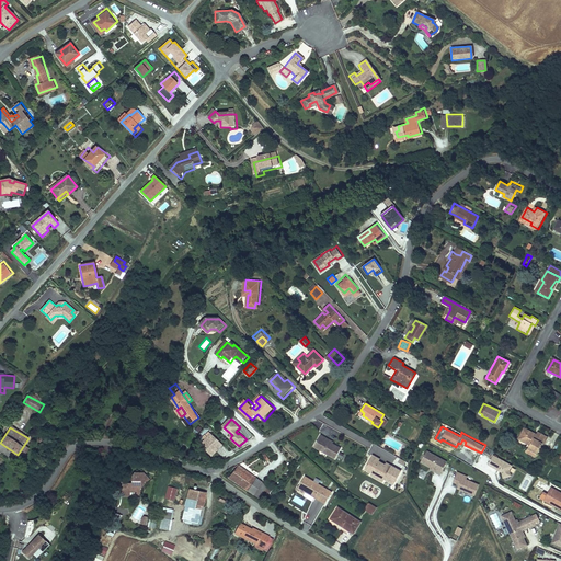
[(518,437),(528,443),(525,450),(535,456),(541,443),(544,444),(547,436),(536,431),(535,433),(524,427),(518,437)]
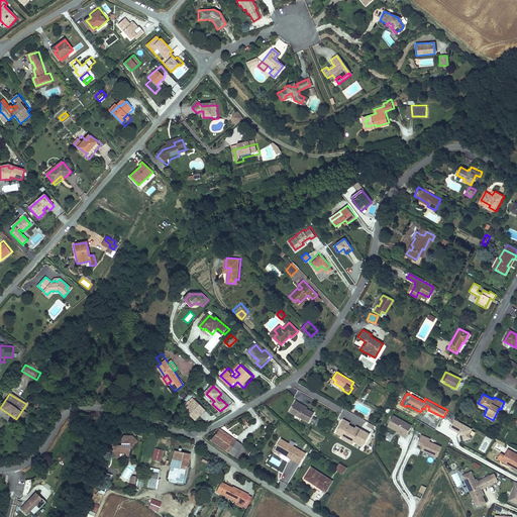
[(295,401),(289,412),(309,422),(314,413),(306,409),(299,405),(300,404),(295,401)]
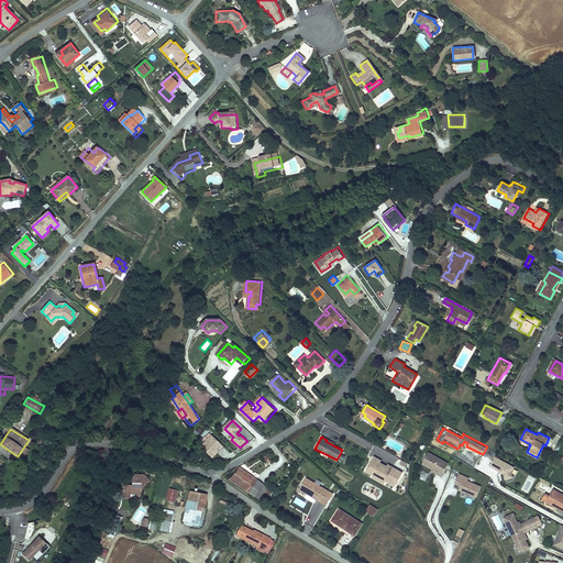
[(217,451),(220,448),(221,449),(224,445),(214,438),(211,440),(209,439),(201,448),(213,457),(218,452),(217,451)]
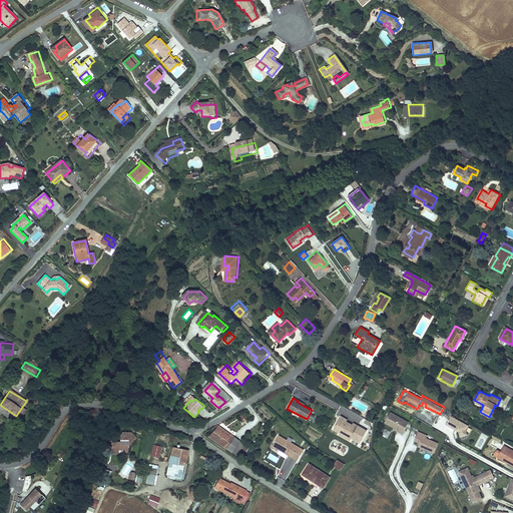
[(417,409),(404,402),(403,404),(416,410),(417,409)]
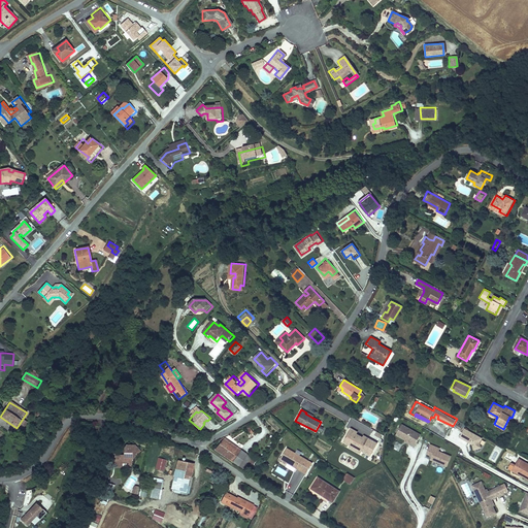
[(23,419),(17,428),(22,429),(27,421),(23,419)]
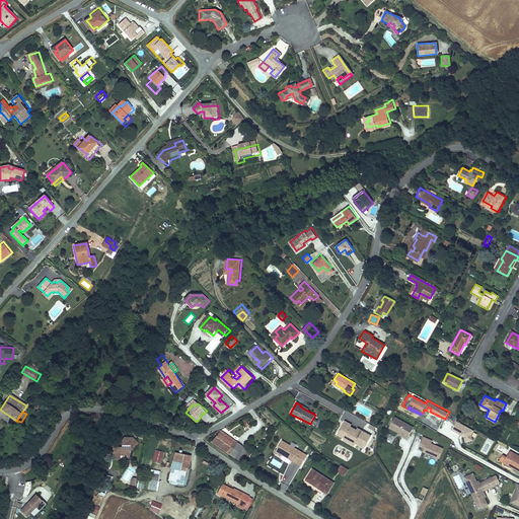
[(415,426),(396,416),(391,426),(399,431),(404,434),(403,436),(408,438),(415,426)]
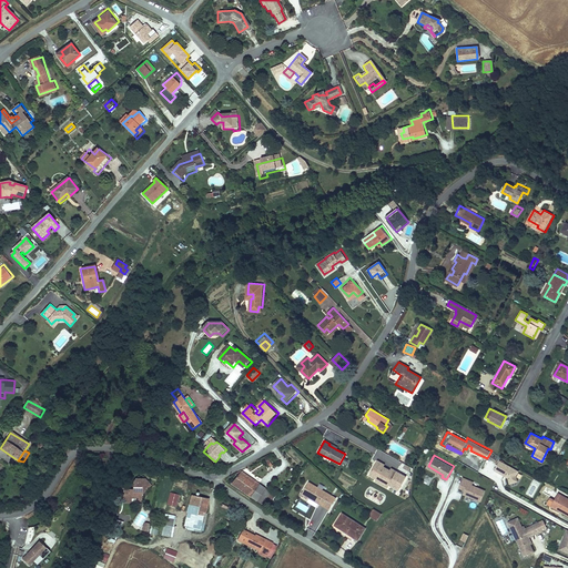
[(377,459),(369,473),(377,477),(376,479),(382,483),(383,479),(391,483),(399,488),(407,475),(397,470),(396,472),(391,469),(384,466),(385,464),(377,459)]
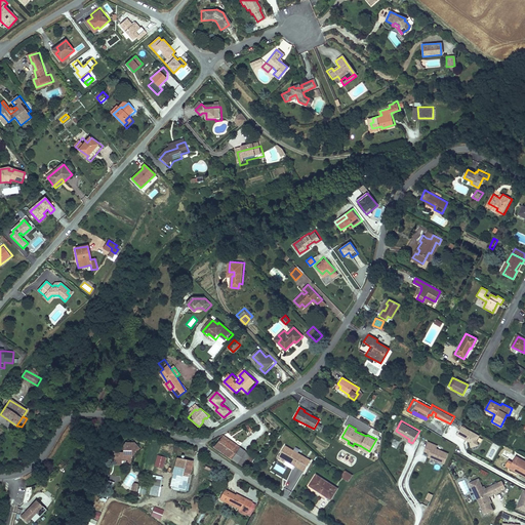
[(462,426),(457,434),(468,439),(469,438),(470,439),(471,441),(472,446),(479,444),(478,439),(480,435),(462,426)]
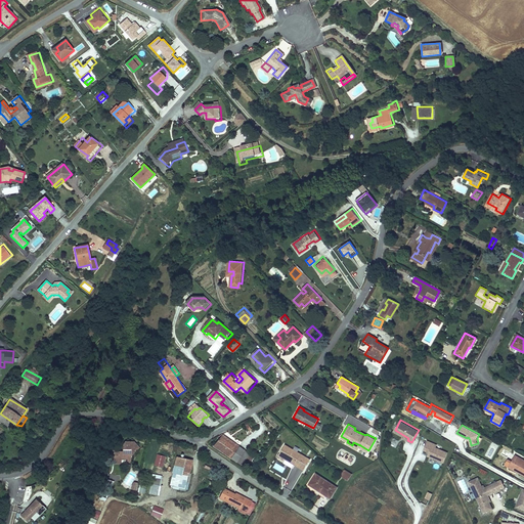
[(217,437),(212,445),(220,449),(243,464),(249,452),(222,435),(220,439),(217,437)]
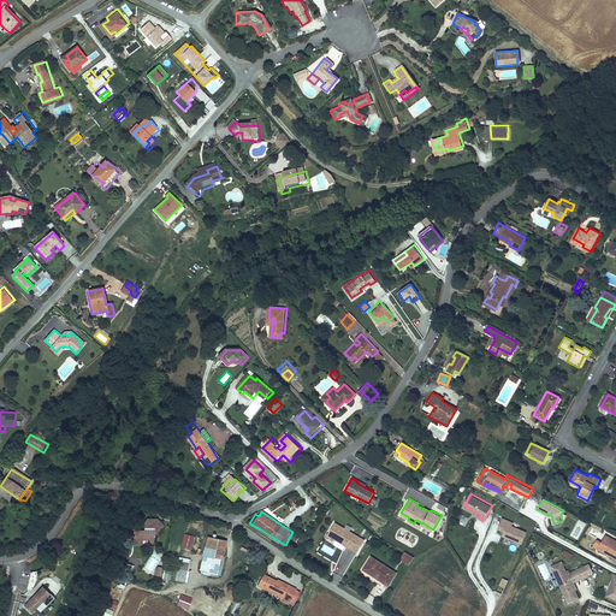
[(155,539),(157,534),(166,527),(167,521),(161,514),(153,514),(149,516),(148,521),(146,523),(138,523),(138,521),(129,517),(125,531),(131,532),(137,532),(136,538),(142,538),(142,542),(150,543),(150,539),(155,539)]
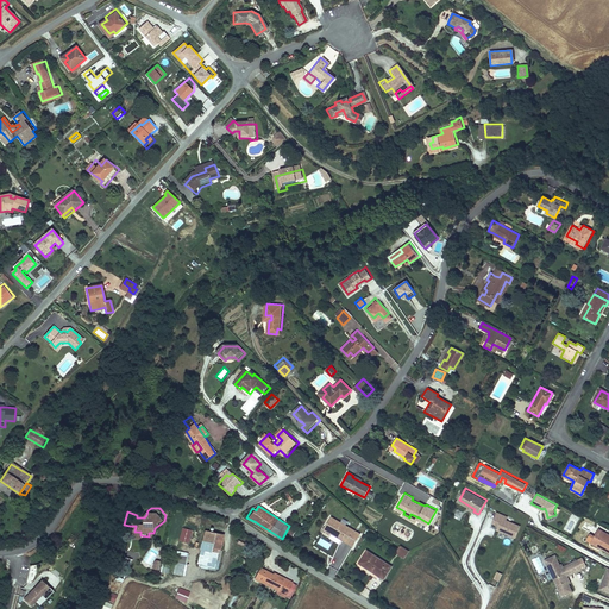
[(515,538),(521,526),(507,520),(508,516),(498,512),(493,522),(497,525),(500,525),(498,528),(497,529),(515,538)]
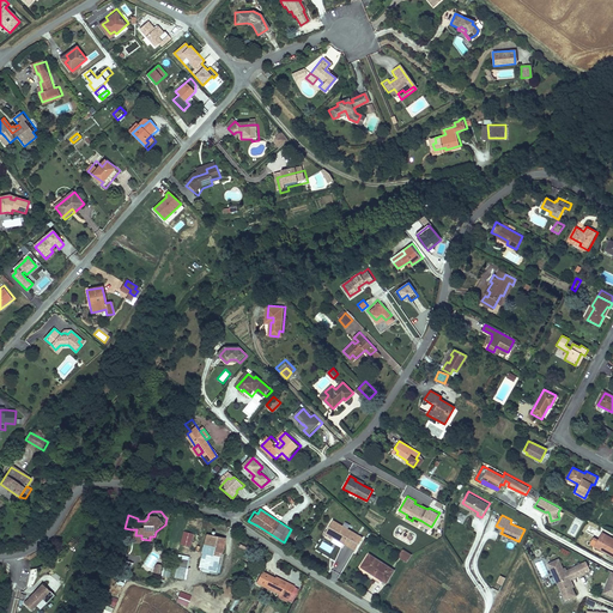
[(333,517),(326,529),(333,534),(334,534),(344,540),(350,545),(356,536),(359,539),(362,535),(333,517)]
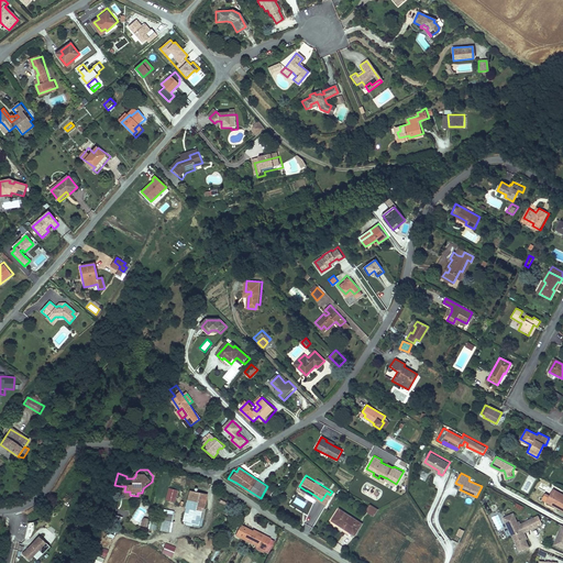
[(188,496),(206,500),(207,494),(194,490),(196,486),(191,485),(188,496)]
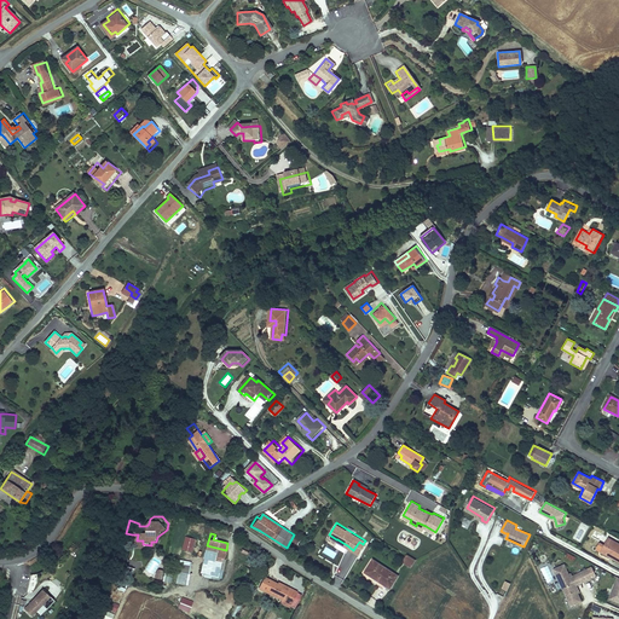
[(618,555),(618,543),(607,537),(600,550),(605,553),(607,549),(618,555)]
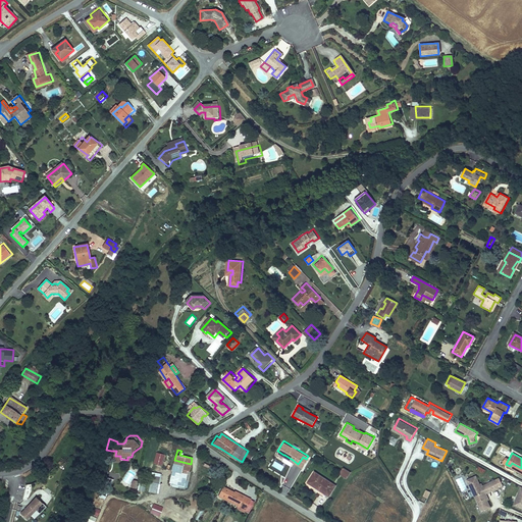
[(302,466),(306,459),(303,457),(298,464),(302,466)]
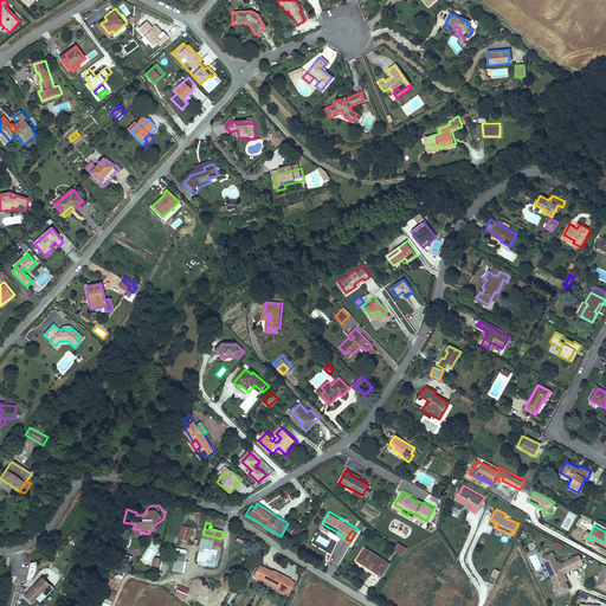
[(219,548),(221,539),(202,534),(198,553),(214,558),(218,548),(219,548)]
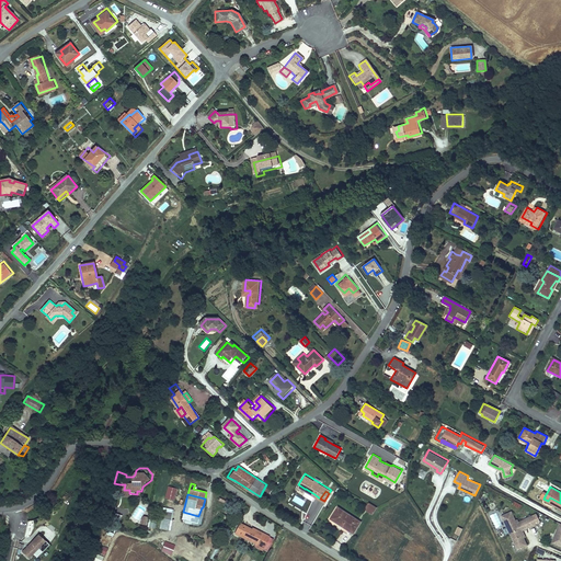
[(176,496),(174,504),(181,506),(184,497),(176,496)]
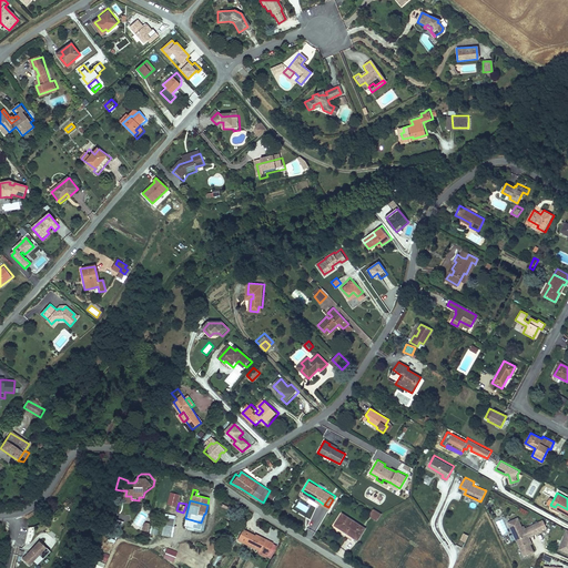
[(567,514),(567,509),(557,504),(555,507),(567,514)]
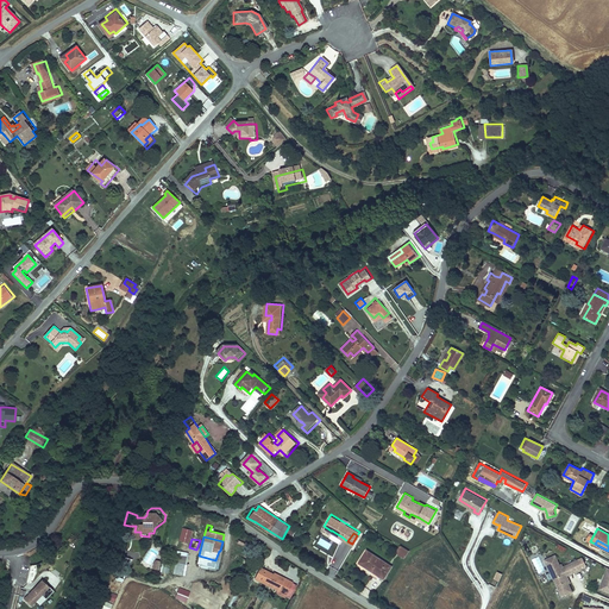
[(394,552),(403,558),(409,548),(399,544),(394,552)]
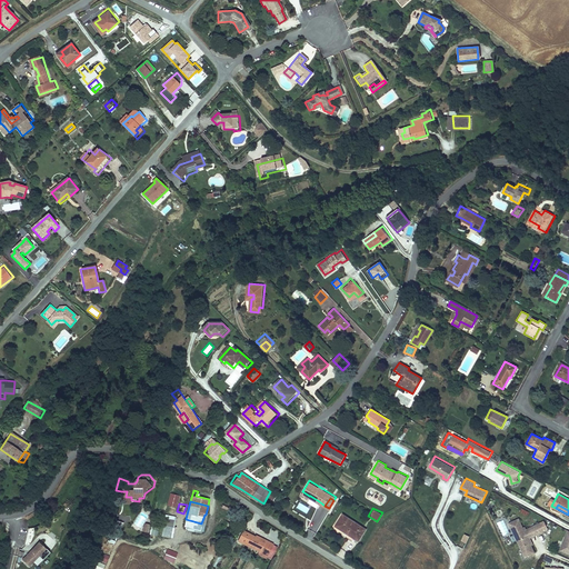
[(172,538),(177,516),(165,513),(160,536),(172,538)]
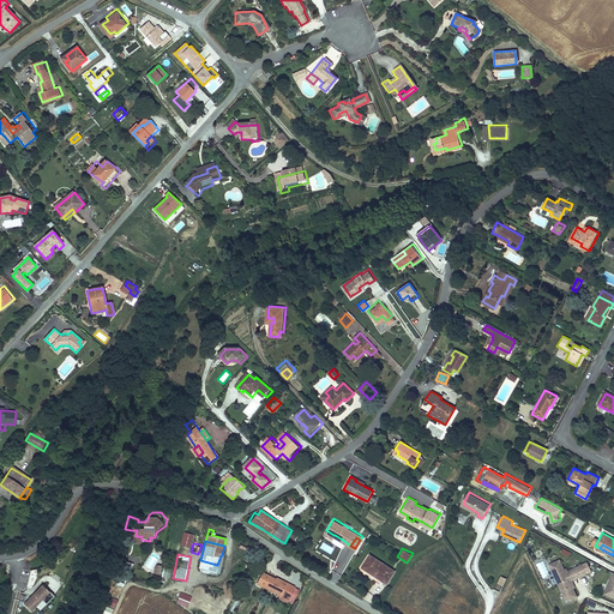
[(368,554),(361,567),(385,582),(393,569),(368,554)]
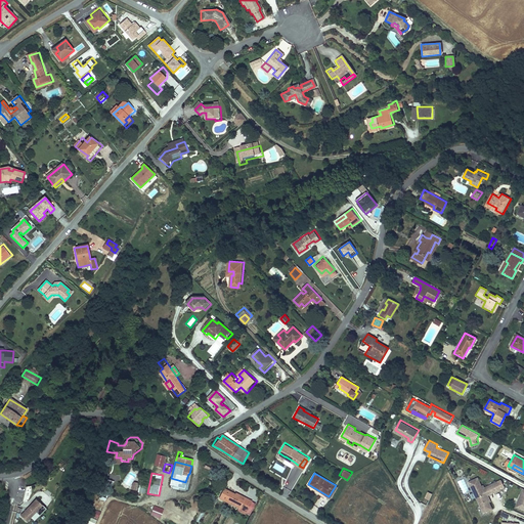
[(487,496),(484,488),(482,489),(481,487),(478,478),(470,482),(474,490),(477,495),(484,513),(491,510),(488,503),(487,498),(488,498),(487,496)]
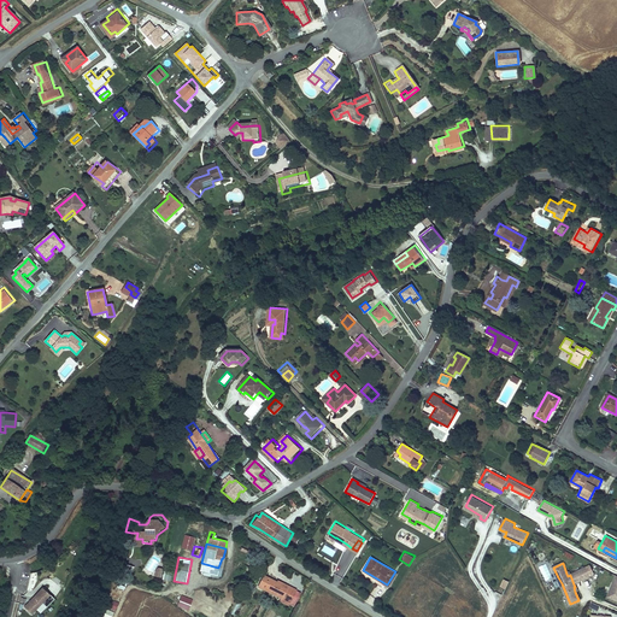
[(592,565),(585,569),(588,577),(595,575),(592,565)]
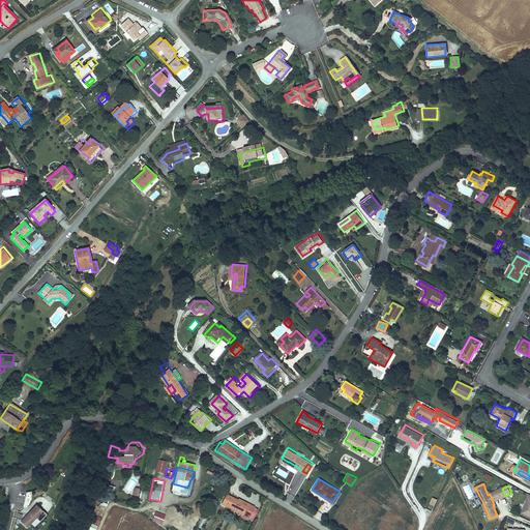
[(505,496),(502,489),(492,493),(495,501),(505,496)]
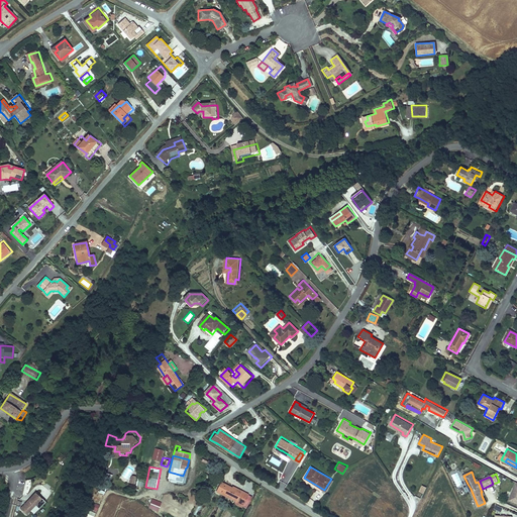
[(234,503),(241,506),(245,499),(248,494),(233,486),(232,488),(221,482),(217,491),(236,500),(234,503)]
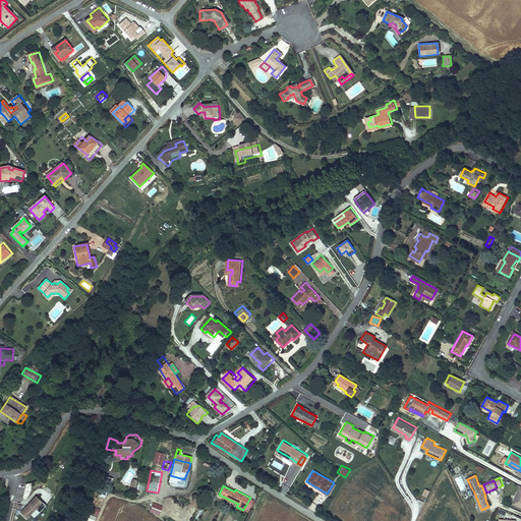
[(520,487),(519,486),(512,504),(520,507),(520,487)]
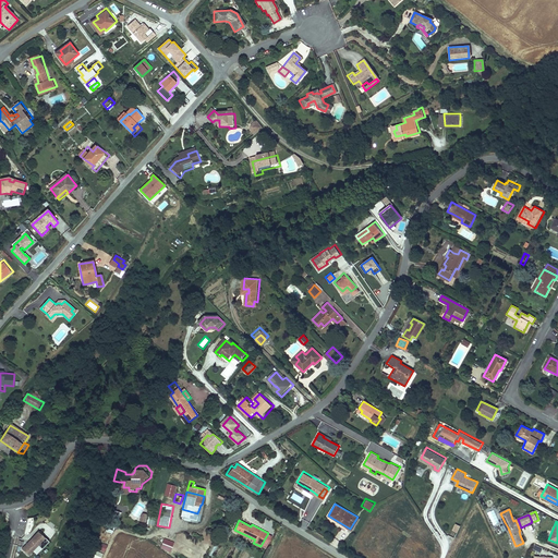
[(39,542),(46,534),(39,528),(23,545),(29,552),(39,542)]
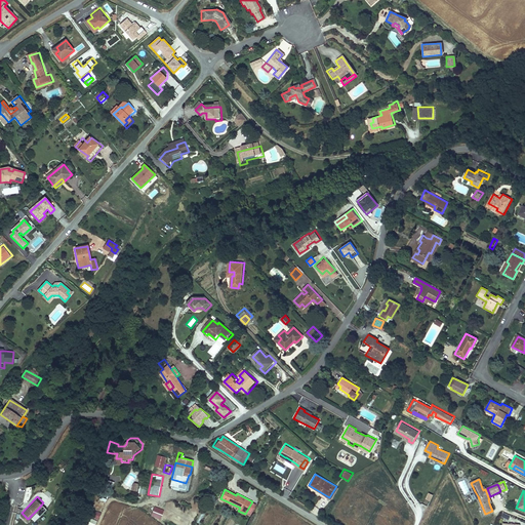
[(40,513),(47,506),(43,502),(37,510),(40,513)]
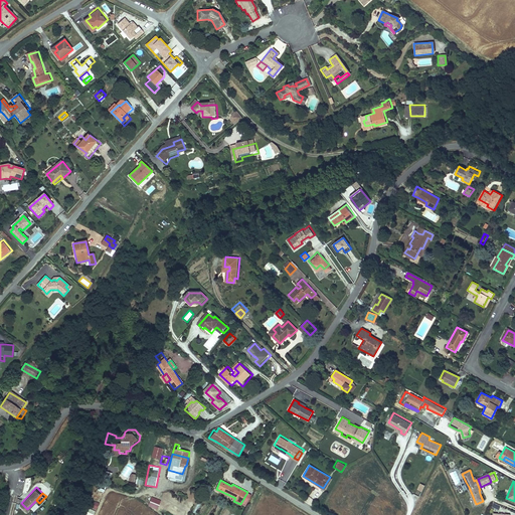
[(91,504),(97,507),(100,500),(94,497),(91,504)]
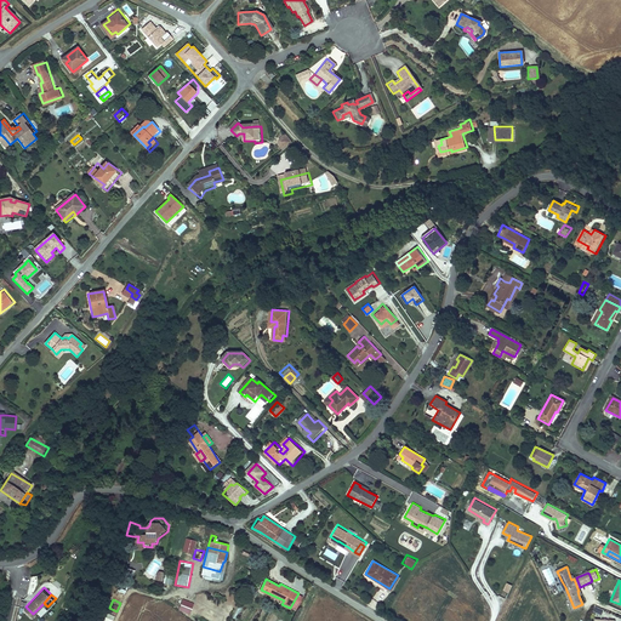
[(197,616),(203,605),(192,599),(186,609),(197,616)]
